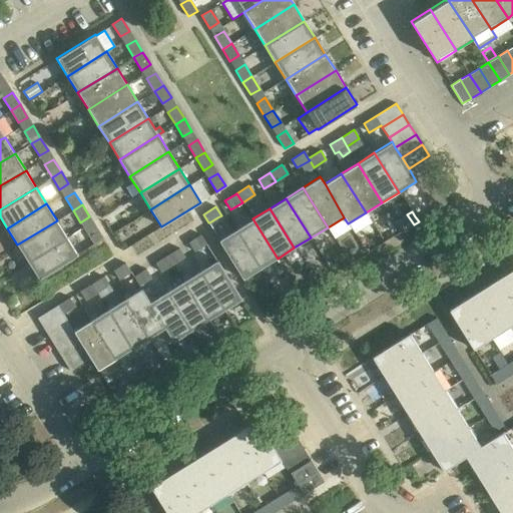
[(224,227),(217,217),(209,222),(216,232),(224,227)]
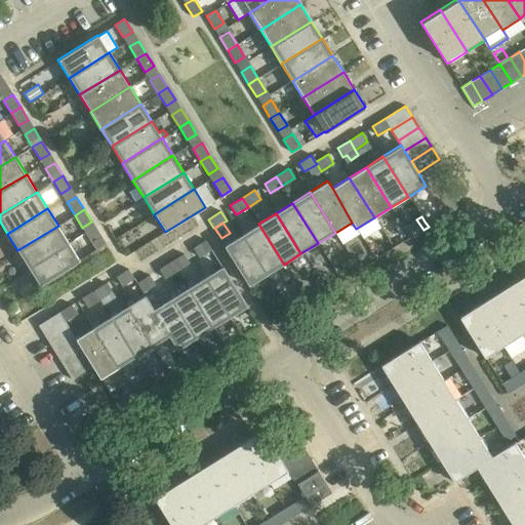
[(258,224),(241,235),(267,275),(284,265),(258,224)]
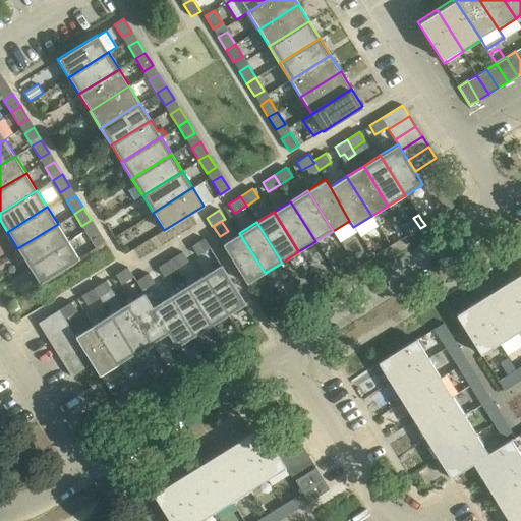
[(68,241),(58,224),(17,248),(29,266),(68,241)]
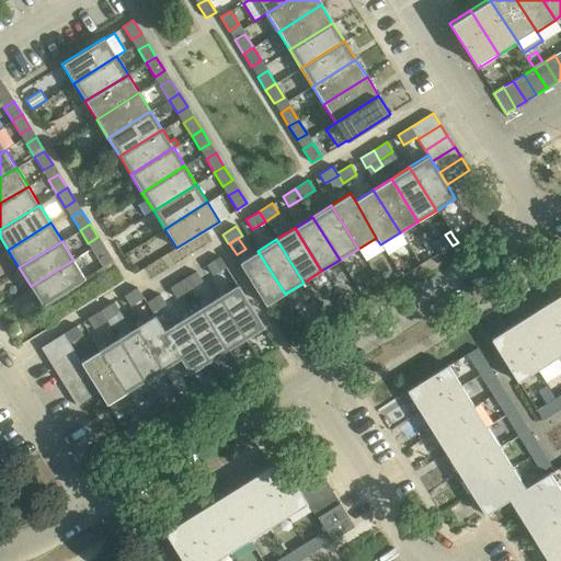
[(102,266),(112,261),(103,247),(93,253),(102,266)]
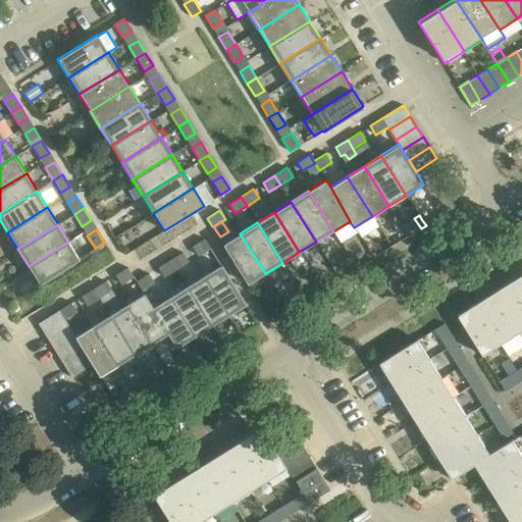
[(248,284),(265,273),(240,233),(222,245),(248,284)]
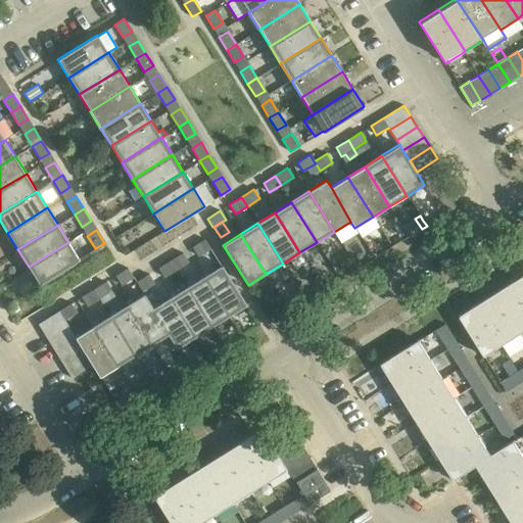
[(210,248),(204,239),(192,247),(198,256),(210,248)]
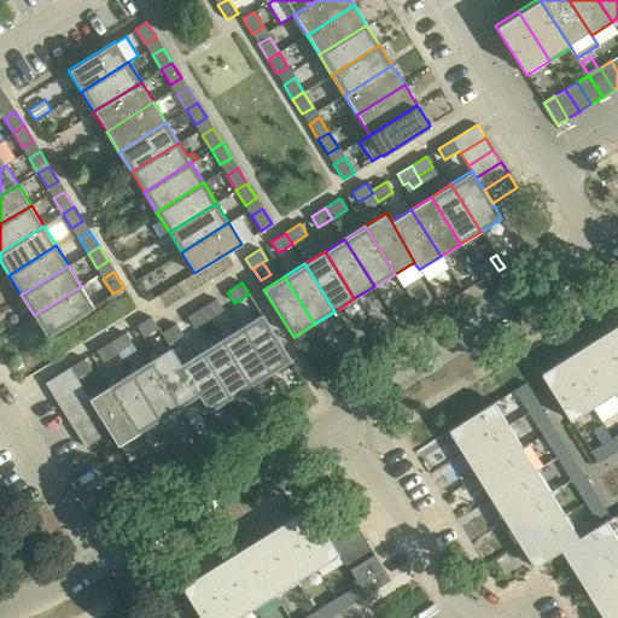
[(34,315),(47,337),(94,307),(81,286),(34,315)]
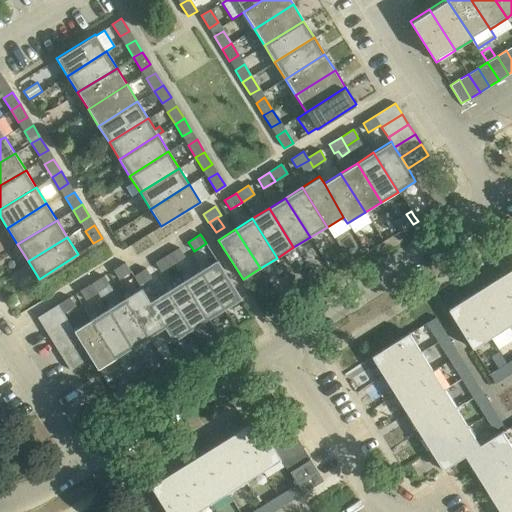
[(184,256),(179,247),(167,255),(172,264),(184,256)]
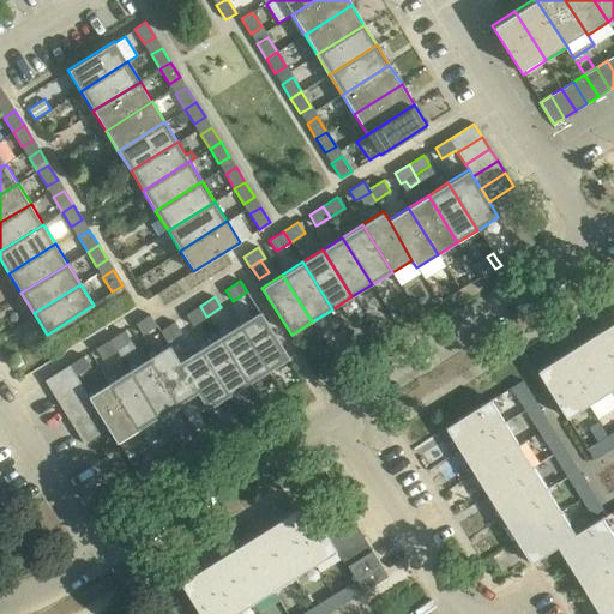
[(206,317),(200,306),(186,314),(192,325),(206,317)]
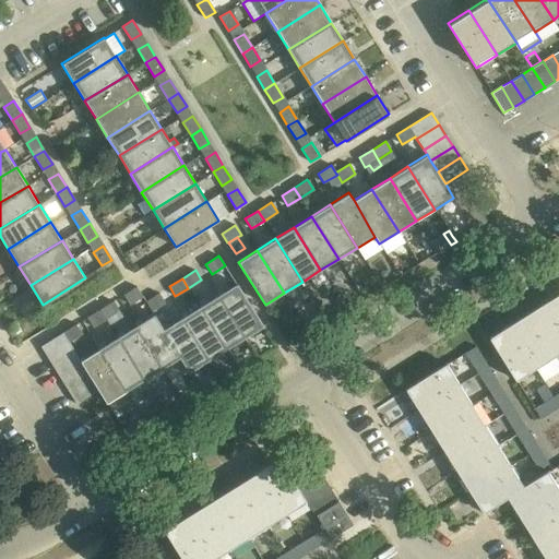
[(218,295),(245,339),(263,326),(237,283),(218,295)]
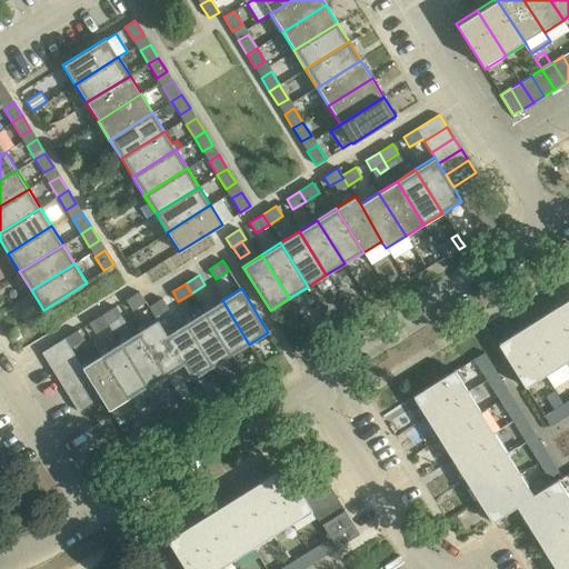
[(131,310),(145,301),(139,291),(126,300),(131,310)]
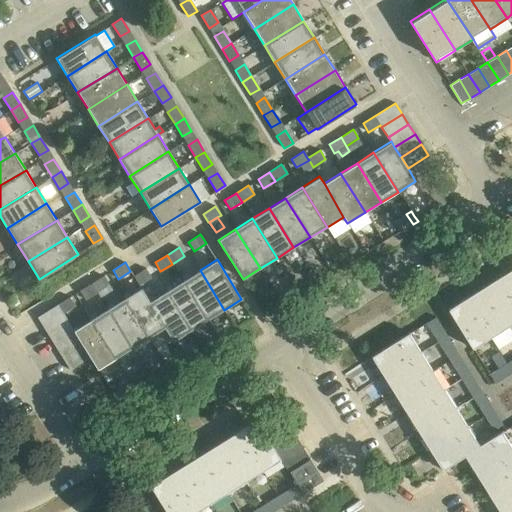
[(511,267),(500,275),(511,294),(511,267)]
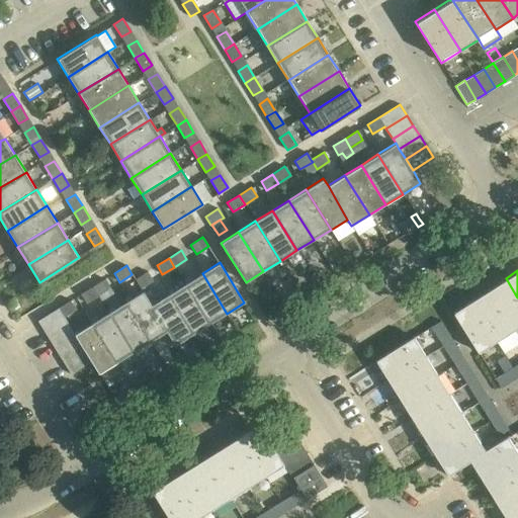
[(153,280),(147,271),(135,279),(141,288),(153,280)]
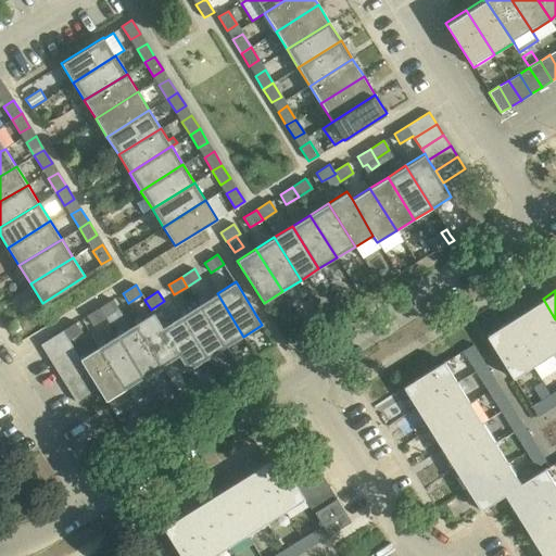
[(199,305),(225,348),(243,337),(217,293),(199,305)]
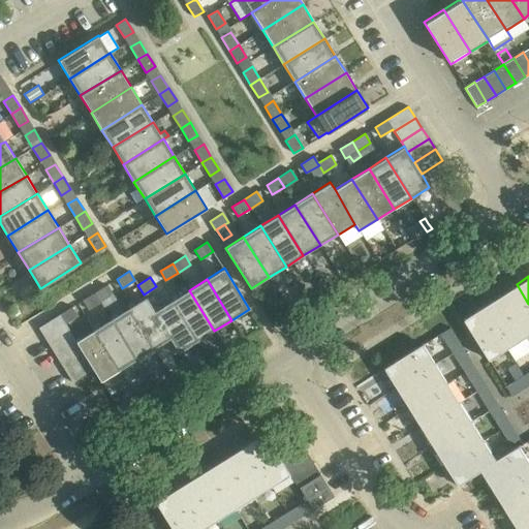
[(528,335),(528,304),(517,284),(498,296),(525,338),(528,335)]
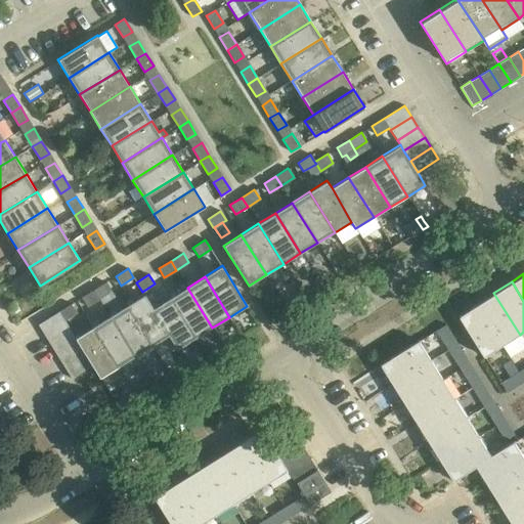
[(105,282),(93,290),(99,299),(112,292),(105,282)]
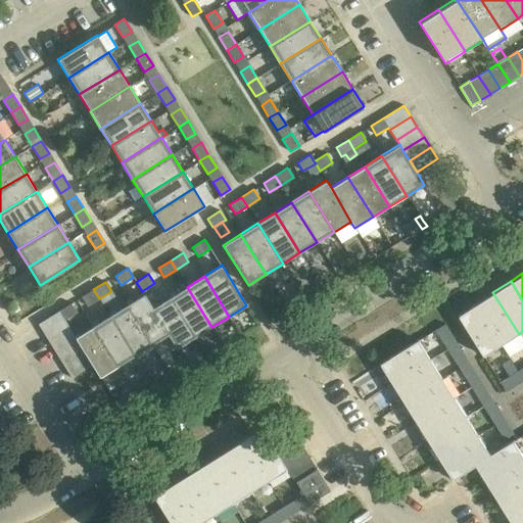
[(170,297),(195,337),(211,327),(187,287),(170,297)]
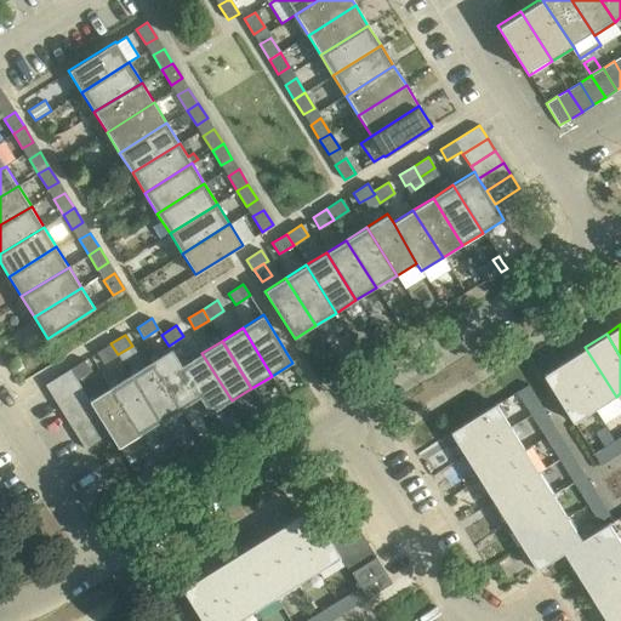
[(118,354),(110,343),(96,353),(103,364),(118,354)]
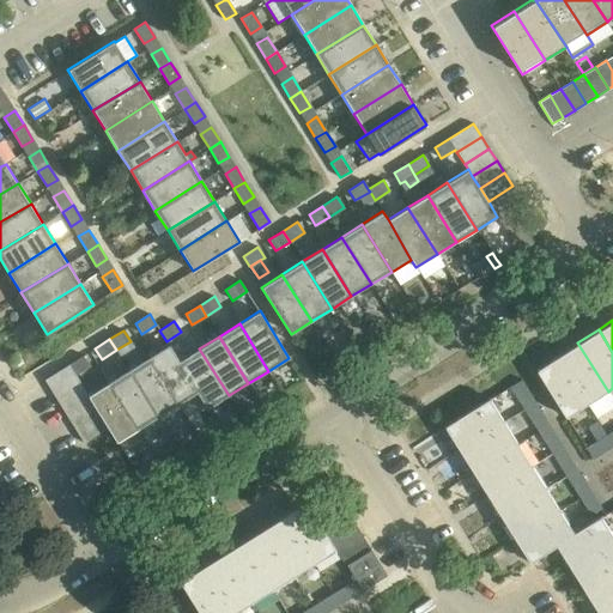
[(608,392),(577,343),(557,356),(588,405),(608,392)]
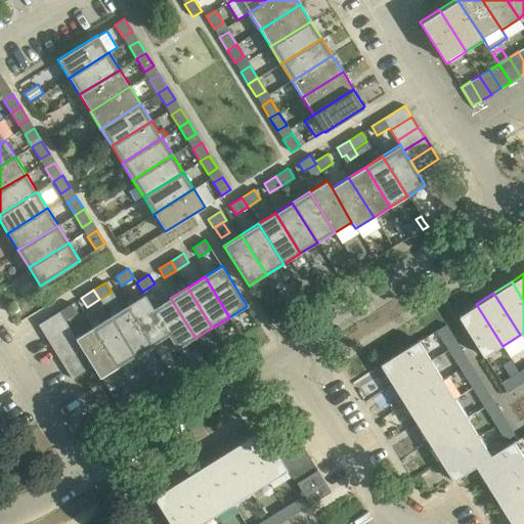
[(154,308),(144,295),(127,305),(151,346),(169,336),(154,308)]
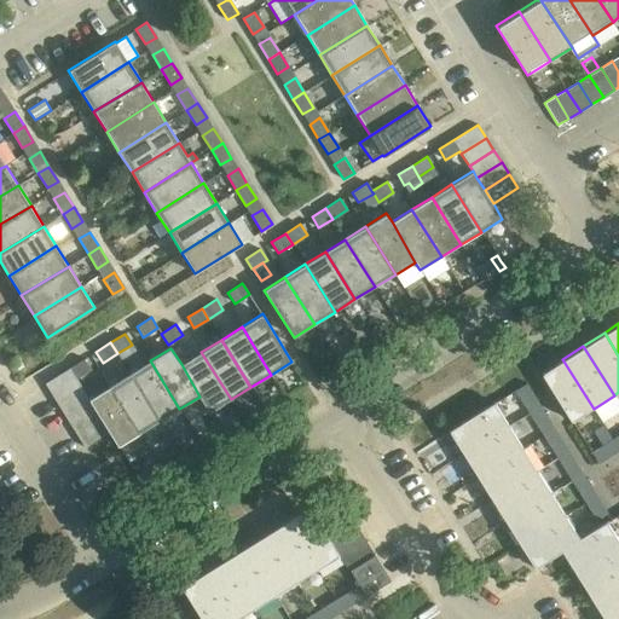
[(200,397),(209,412),(231,399),(201,352),(181,364),(200,397)]
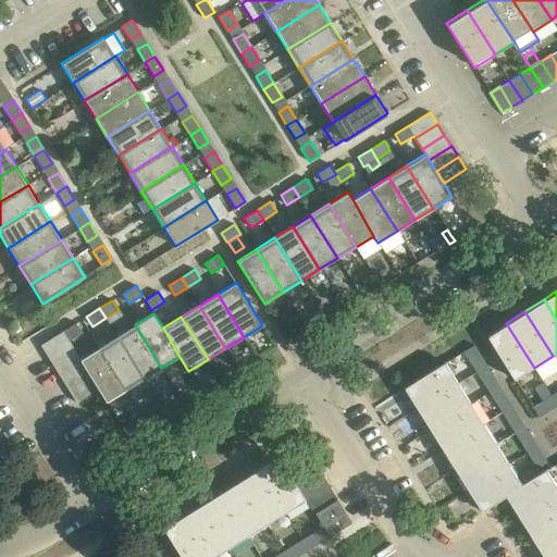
[(47,358),(70,343),(69,341),(82,333),(76,323),(39,345),(47,358)]
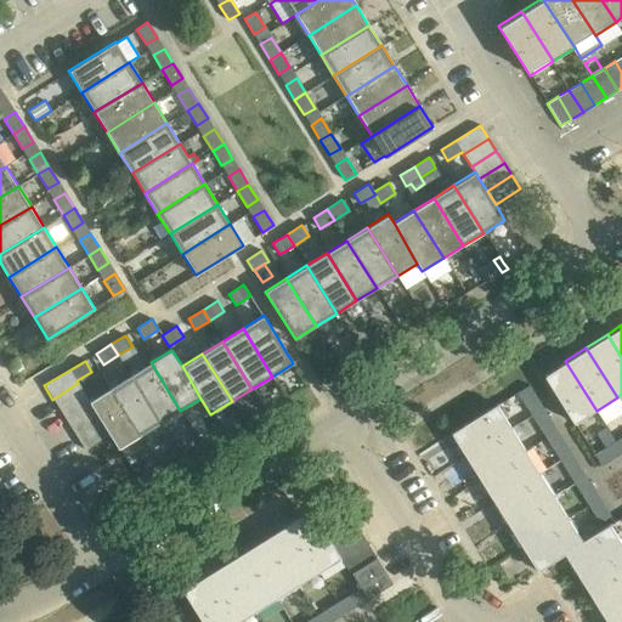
[(597,411),(565,361),(543,375),(575,424),(597,411)]
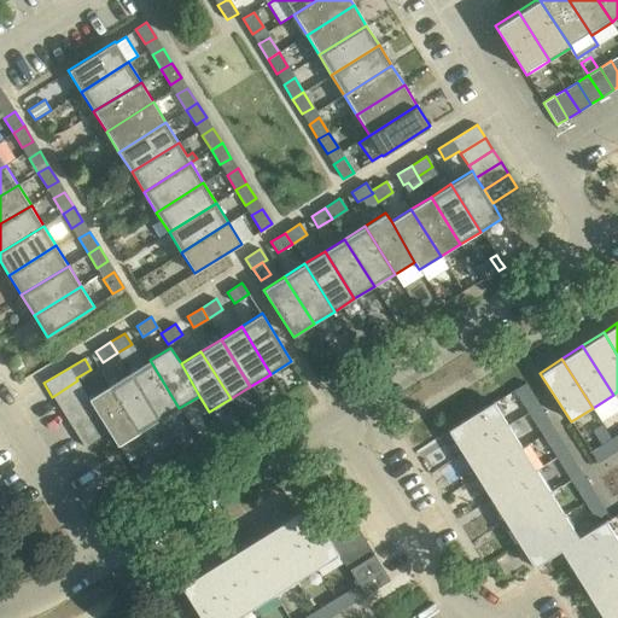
[(129,373),(159,420),(179,408),(150,360),(129,373)]
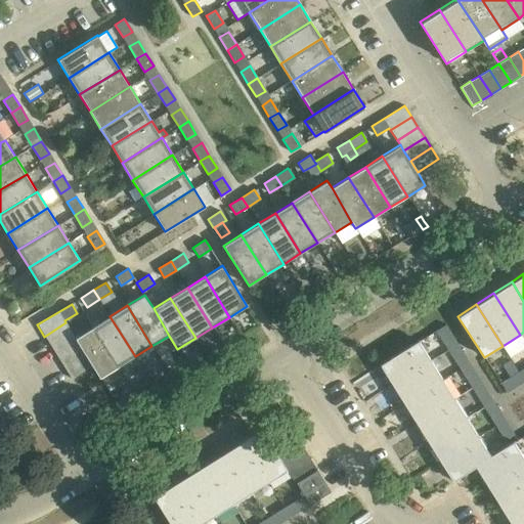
[(135,356),(110,316),(93,326),(118,367),(135,356)]
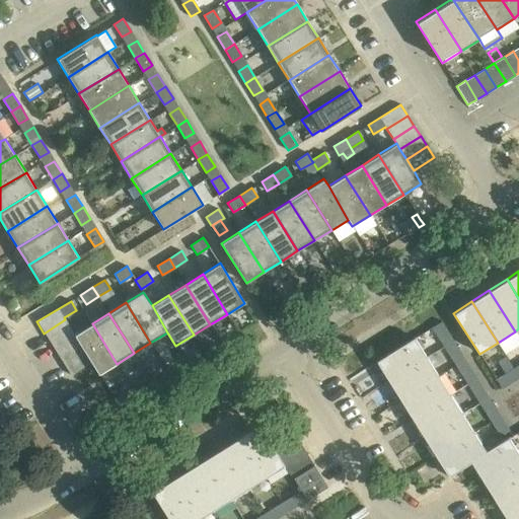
[(51,344),(72,330),(65,319),(44,334),(51,344)]
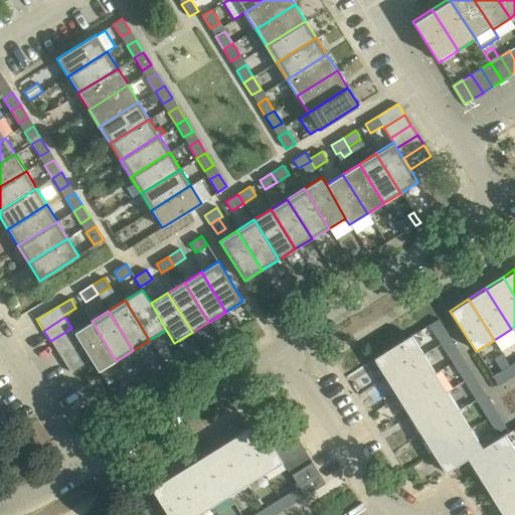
[(438,339),(447,334),(438,319),(428,325),(438,339)]
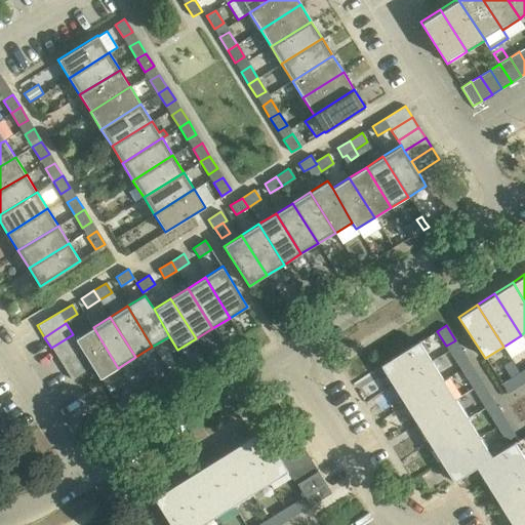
[(118,368),(93,327),(75,338),(79,345),(85,355),(92,366),(101,378),(118,368)]
